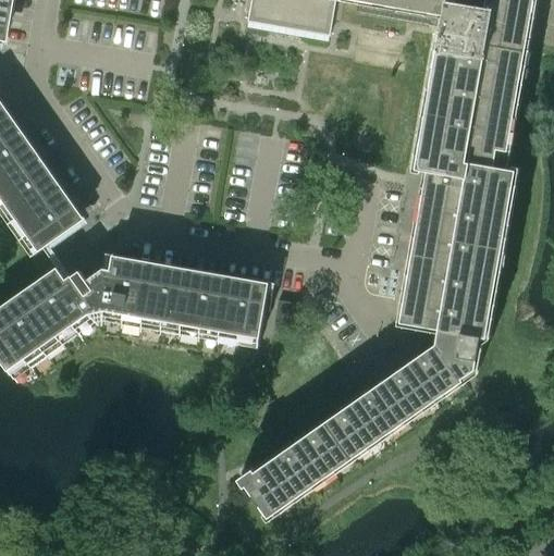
[(0,39),(5,40),(12,0),(0,0),(0,39)]
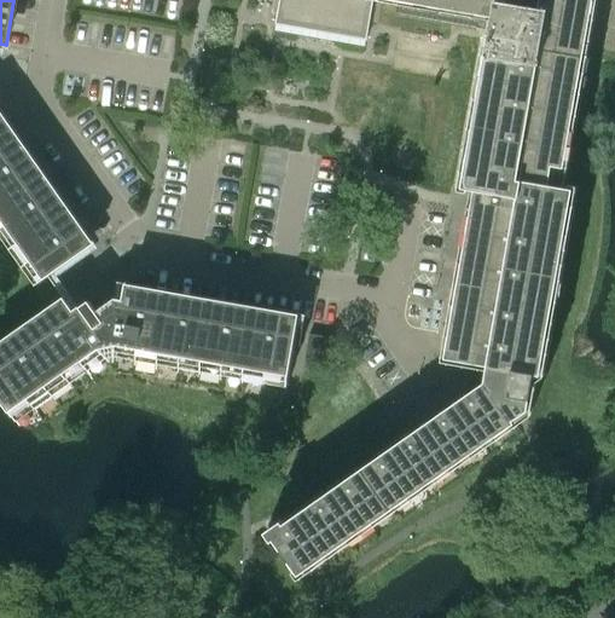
[(276,0),(271,23),(363,39),(369,0),(393,0),(392,12),(486,29),(483,39),(477,76),(471,113),(464,149),(458,186),(458,188),(482,191),(479,211),(466,208),(460,246),(454,283),(447,319),(441,357),(468,362),(464,385),(471,386),(473,385),(480,381),(485,386),(454,408),(424,429),(393,450),(363,472),(332,494),(301,515),(270,537),(295,573),(326,552),(358,530),(388,508),(418,486),(450,466),(480,444),(510,422),(511,422),(509,420),(523,409),(526,398),(531,373),(537,374),(543,336),(550,300),(556,263),(562,226),(569,189),(556,186),(560,166),(567,130),(573,93),(579,56),(586,19),(589,0),(276,0)]
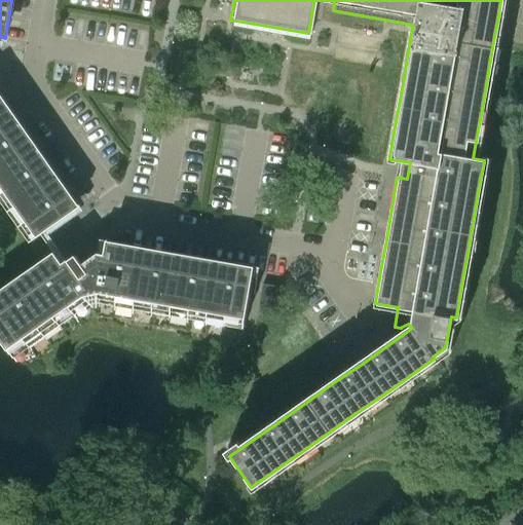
[(0,204),(26,242),(78,205),(0,94),(0,204)]
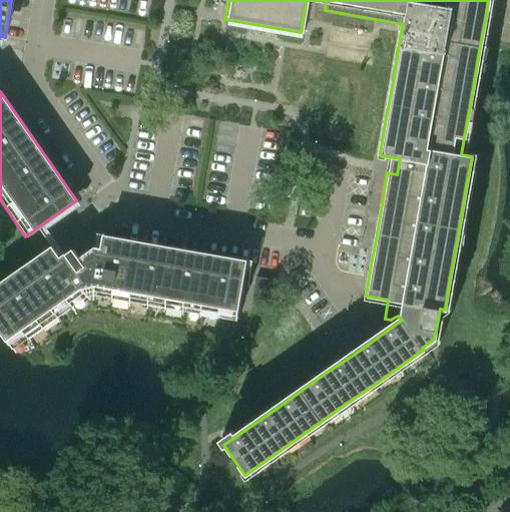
[(49,245),(0,280),(0,335),(12,353),(13,352),(13,351),(86,300),(86,301),(90,300),(90,299),(232,324),(231,325),(233,325),(244,259),(101,233),(98,248),(93,247),(83,253),(77,259),(70,248),(58,258),(49,245)]
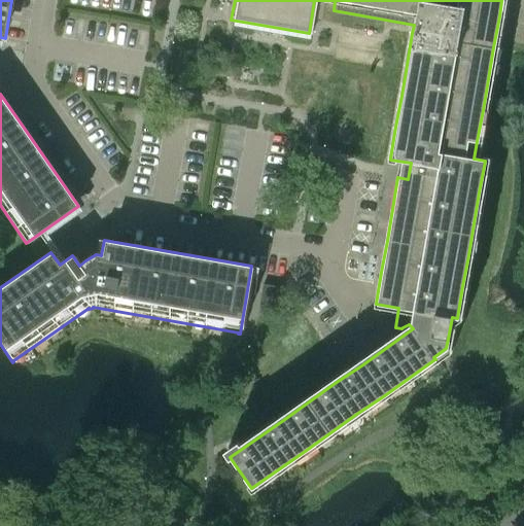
[(255,308),(275,312),(280,287),(259,283),(255,308)]
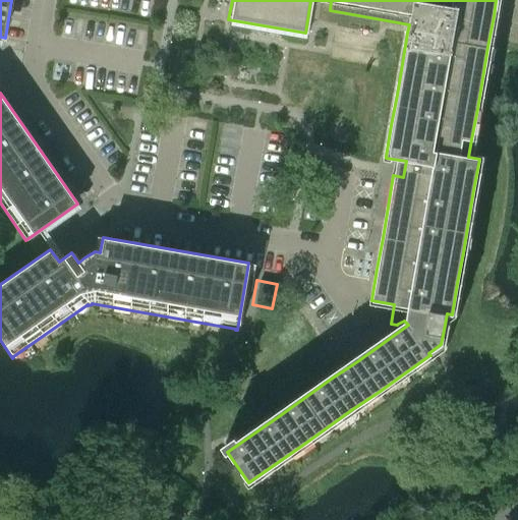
All buildings are outlined.
